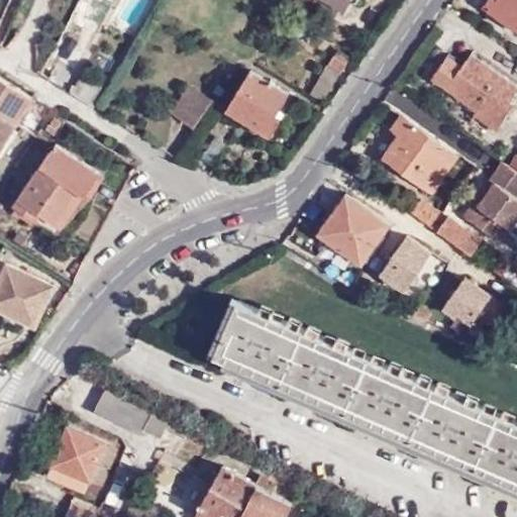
[(309,0),(339,19),(348,5),(340,0),(309,0)]
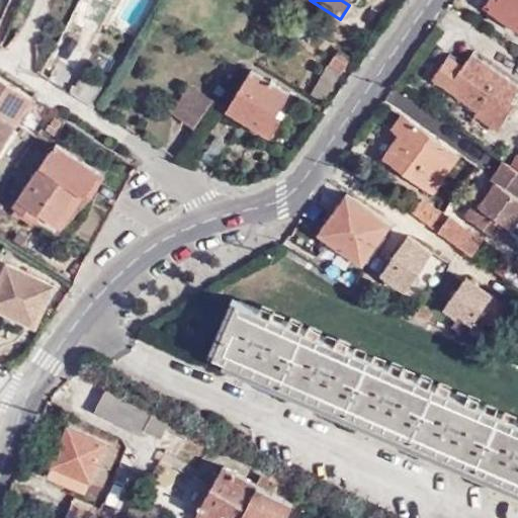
[(517,29),(517,0),(490,0),(486,7),(517,29)]
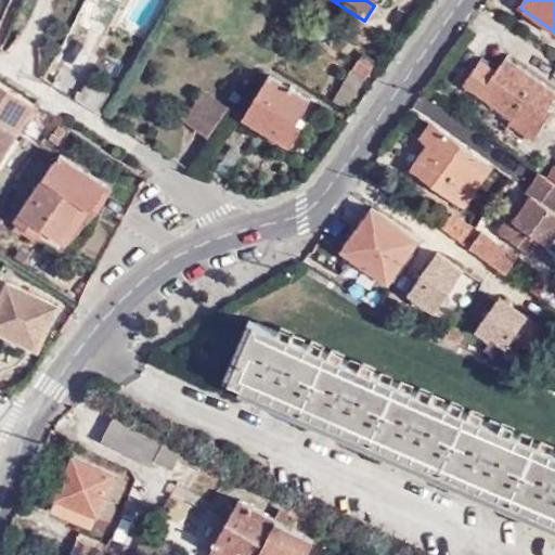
[(482,59),(464,85),(514,119),(511,124),(533,139),(551,114),(546,111),(554,98),(554,94),(504,60),(498,69),(482,59)]
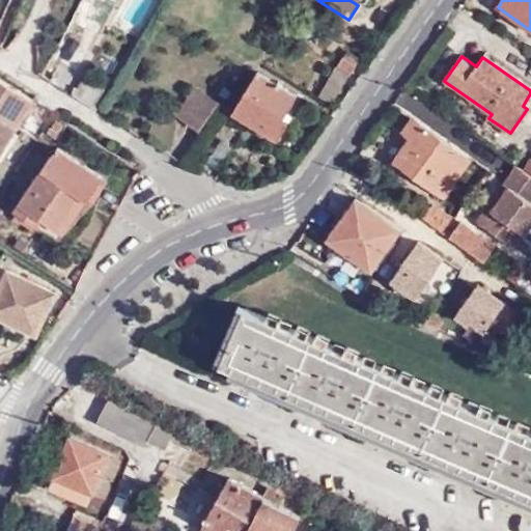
[(340,77),(351,84),(360,70),(348,62),(340,77)]
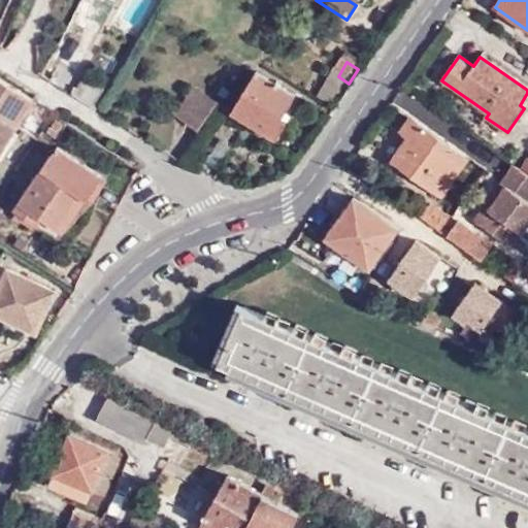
[(294,93),(257,71),(232,110),(275,136),(288,118),(283,113),(294,93)]
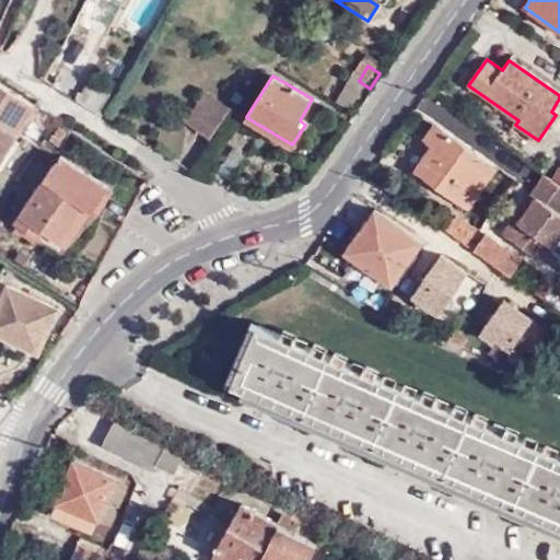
[(0,163),(36,106),(0,82),(0,163)]
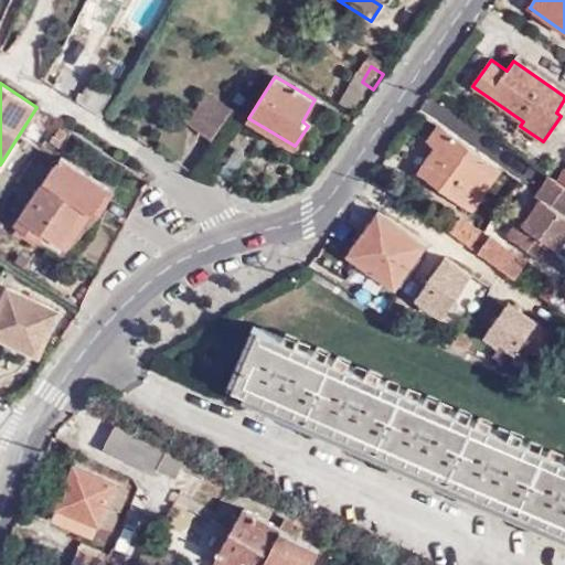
[(233,106),(208,91),(188,123),(214,139),(233,106)]
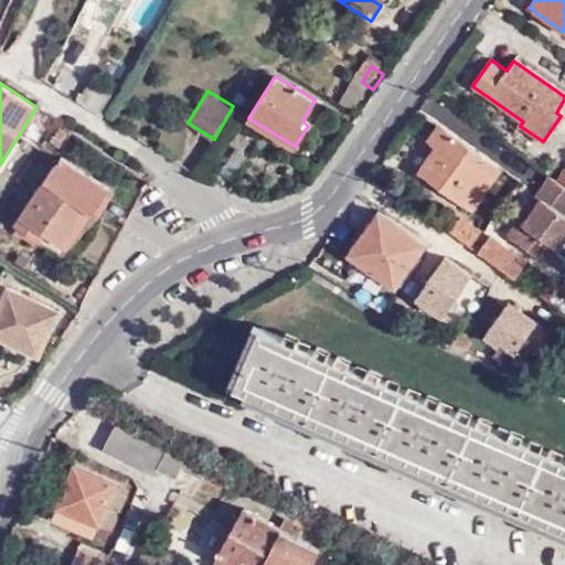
[(475,208),(501,167),(439,124),(428,139),(437,146),(420,170),(475,208)]
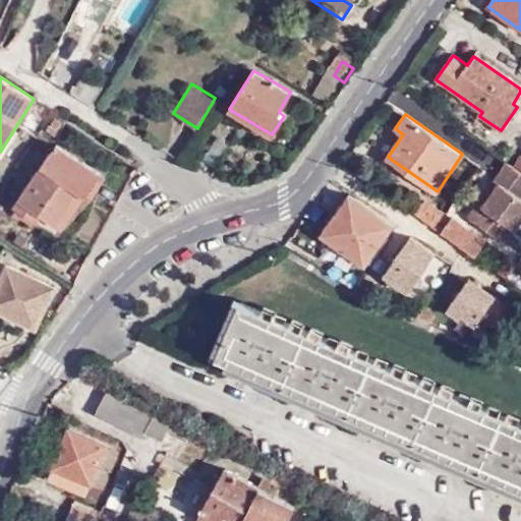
[(45,215),(45,216),(60,225),(82,191),(90,195),(105,173),(60,145),(22,201),(45,215)]
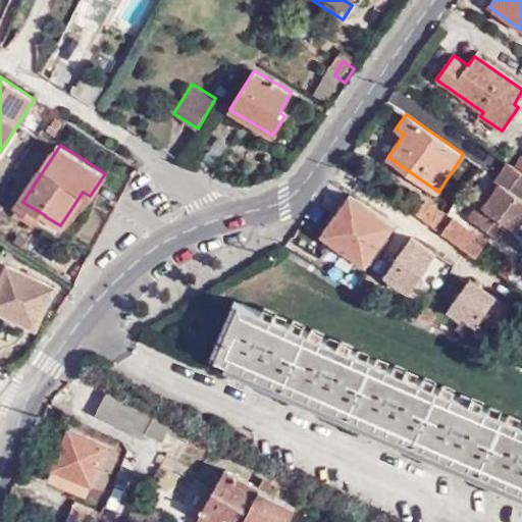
[(378,247),(393,224),(348,194),(323,229),(341,242),(336,247),(365,266),(378,247)]
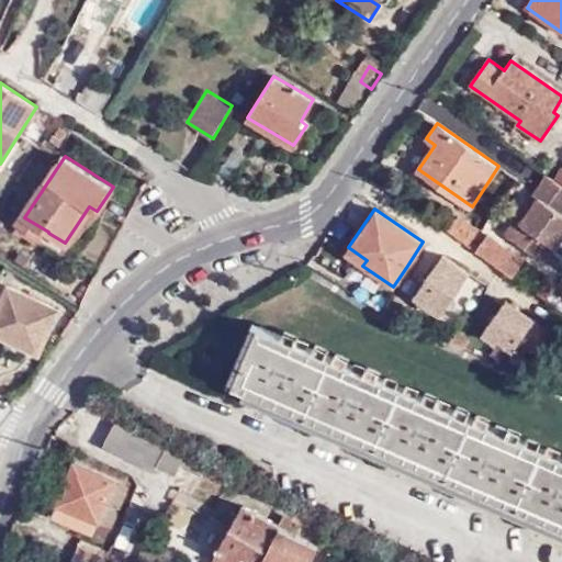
[(457,213),(446,231),(467,245),(479,227),(457,213)]
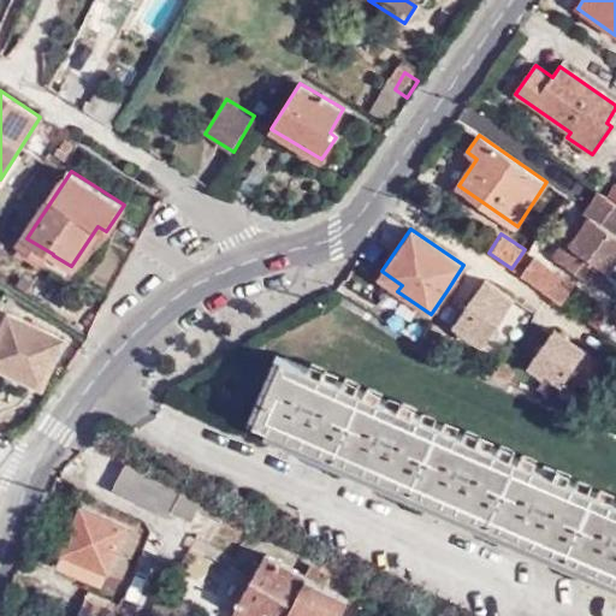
[(47,264),(53,255),(53,254),(27,238),(22,246),(47,264)]
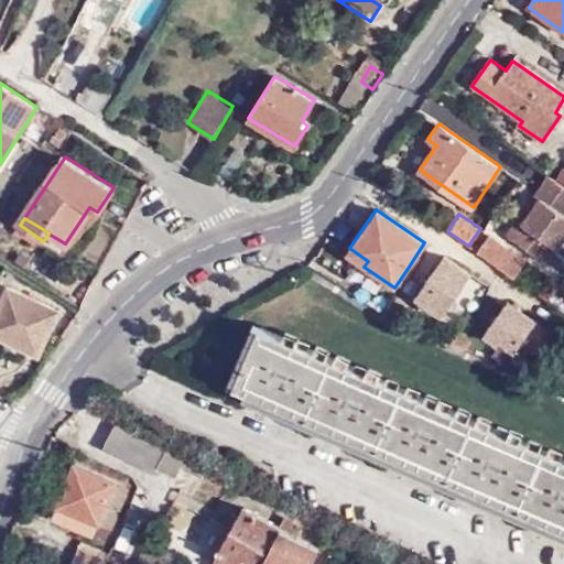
[(0,240),(10,226),(0,219),(0,240)]
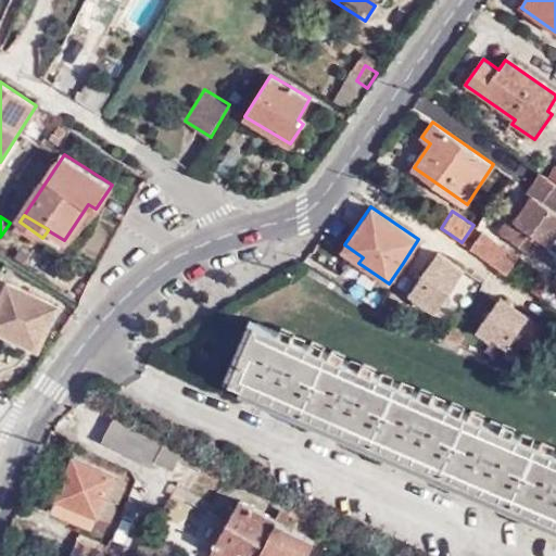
[(487,234),(476,252),(509,277),(522,258),(487,234)]
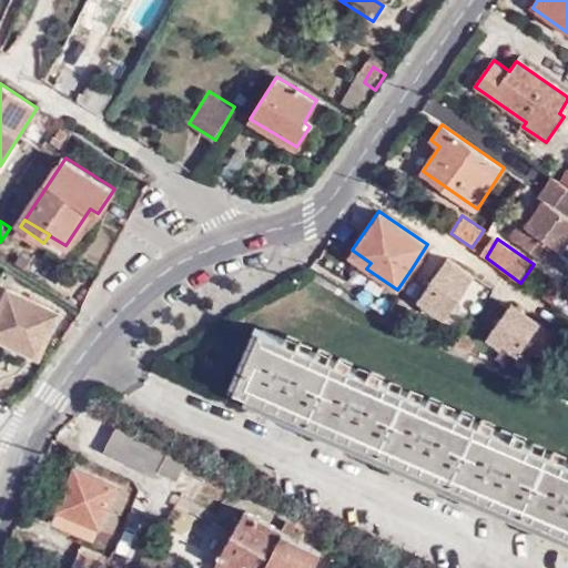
[(352,250),(347,256),(366,269),(371,263),(352,250)]
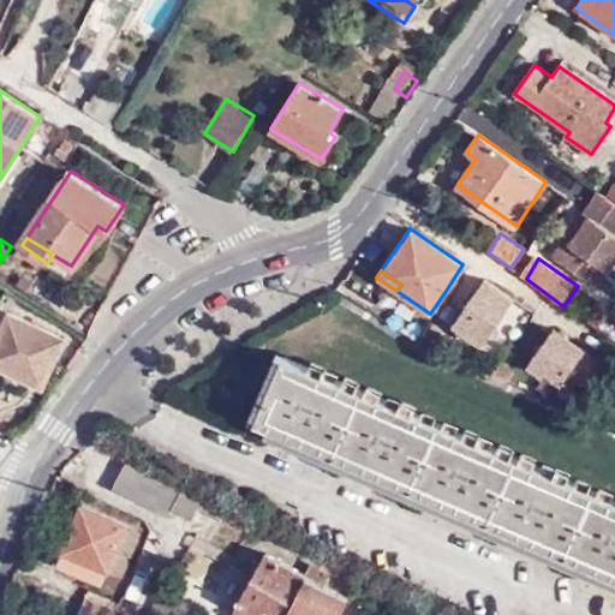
[(483,273),(447,321),(479,345),(515,298),(483,273)]
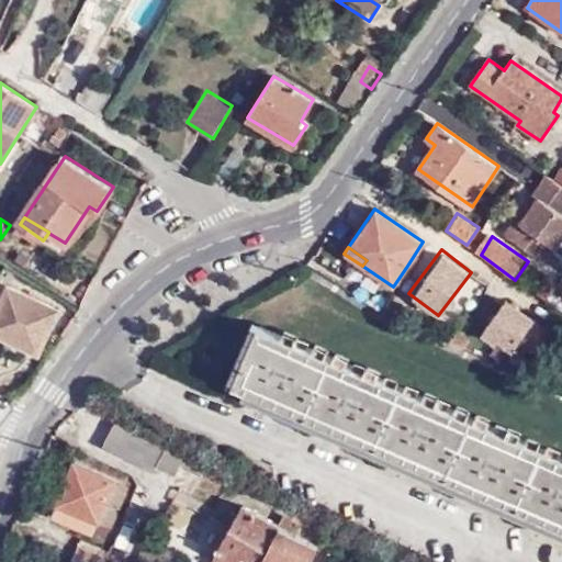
[(407,266),(393,287),(406,295),(420,276),(407,266)]
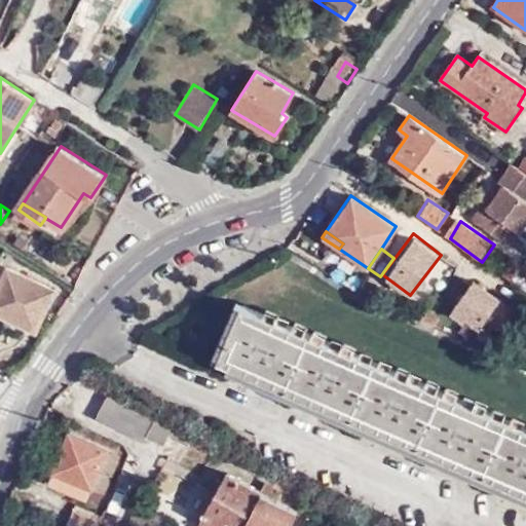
[(461,261),(449,287),(462,293),(475,267),(461,261)]
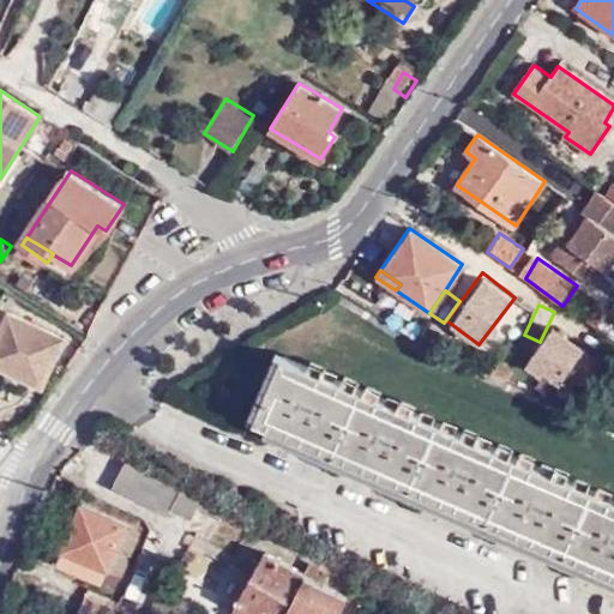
[(601,305),(589,323),(599,330),(611,311),(601,305)]
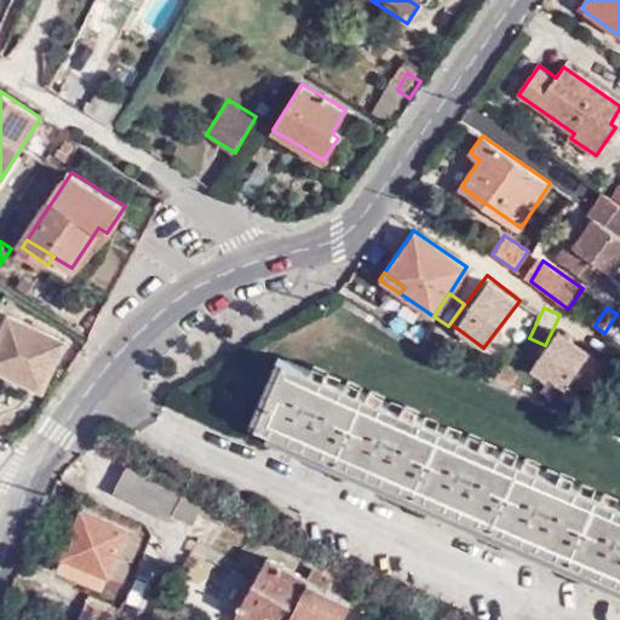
[(65,338),(11,313),(0,334),(0,366),(45,386),(65,338)]
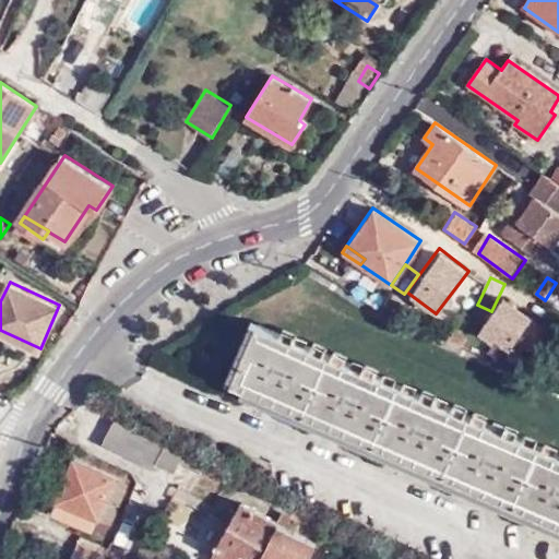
[(496,295),(478,334),(514,349),(531,309),(496,295)]
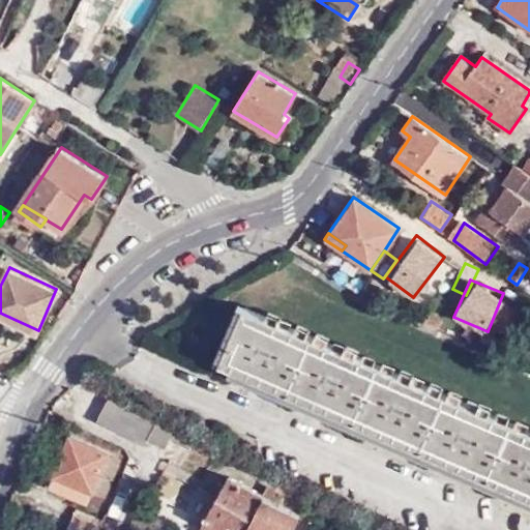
[(508,332),(520,308),(505,302),(494,326),(508,332)]
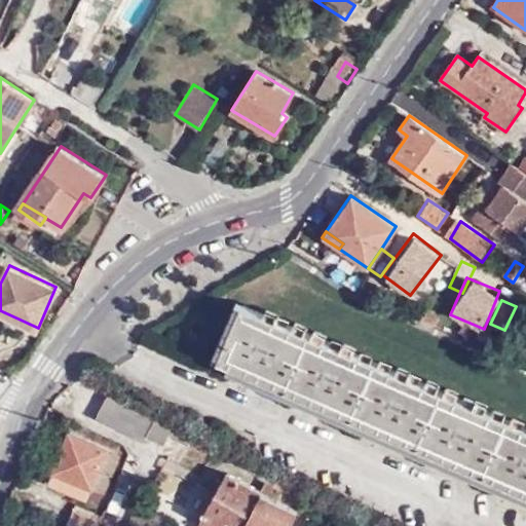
[(525,436),(239,309),(214,366),(251,382),(316,410),(382,439),(448,467),(513,495),(525,500),(525,436)]
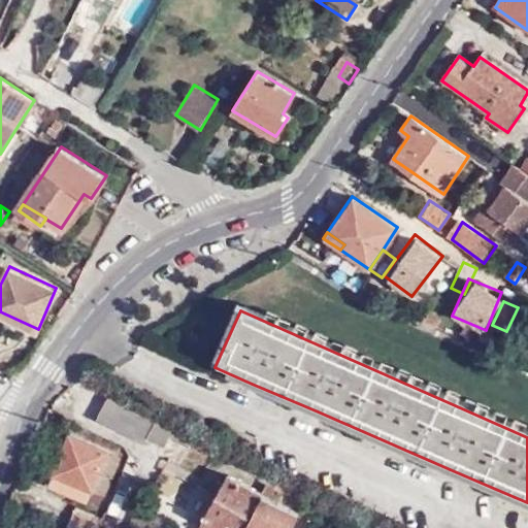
[(175,438),(182,426),(179,424),(112,388),(97,418),(144,443),(147,436),(170,448),(175,438)]
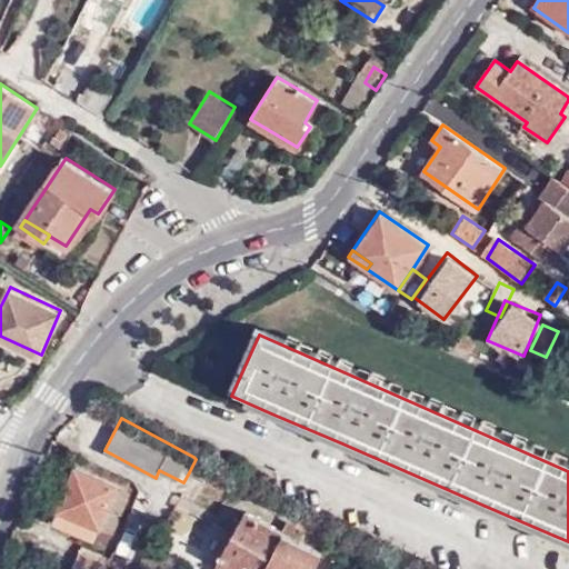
[(210,467),(196,459),(189,472),(202,479),(210,467)]
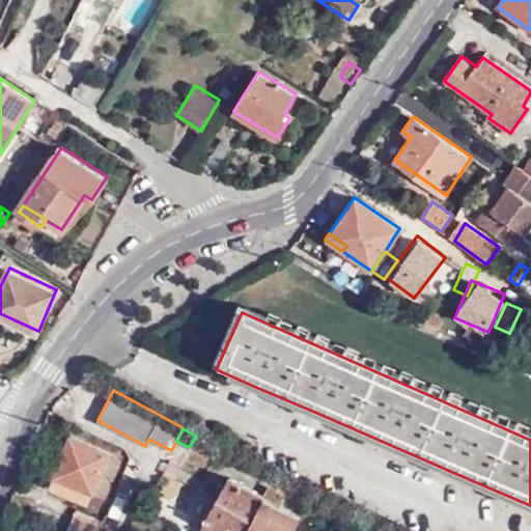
[(93,492),(110,453),(71,437),(50,486),(88,502),(93,492)]
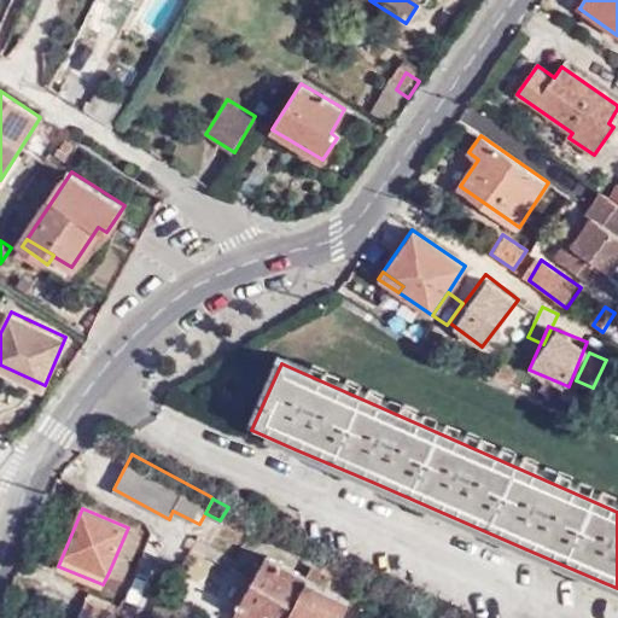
[(140,534),(128,528),(109,572),(121,577),(140,534)]
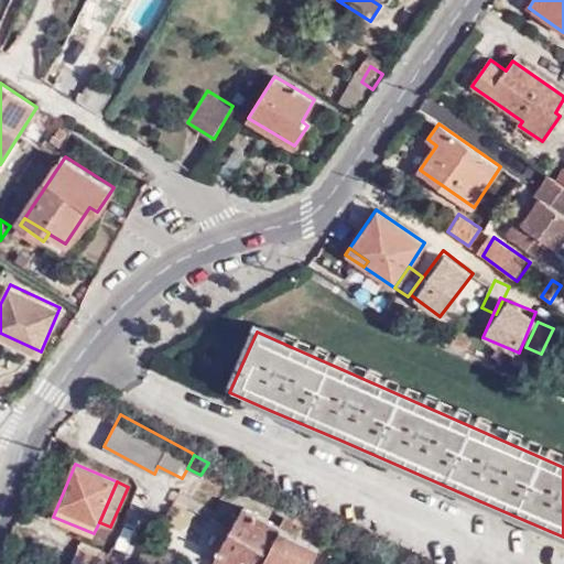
[(312,563),(320,549),(243,507),(212,563),(312,563)]
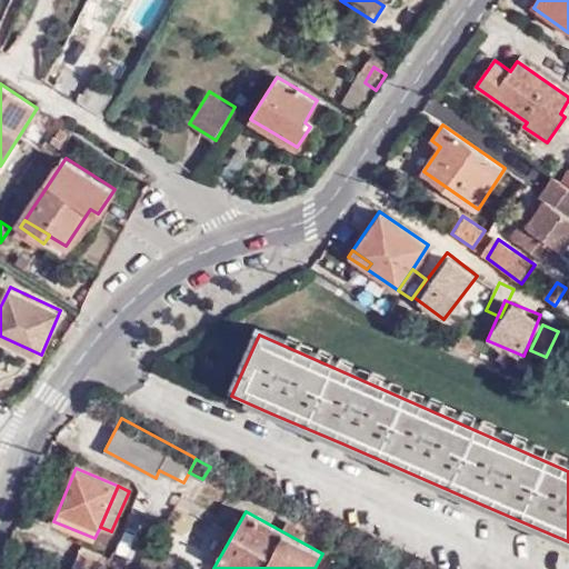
[(99,568),(106,555),(83,547),(75,568),(99,568)]
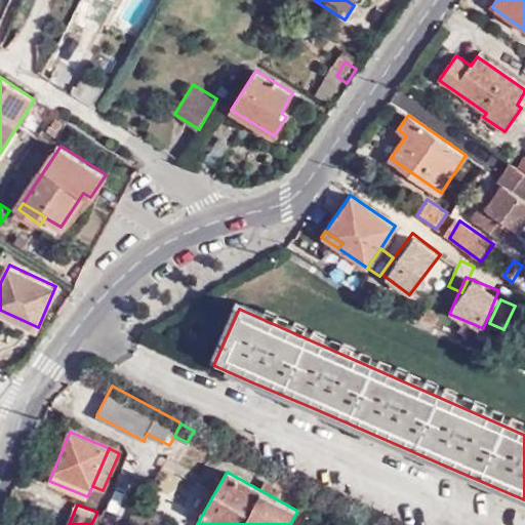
[(91,524),(98,524),(101,521),(104,515),(97,512),(91,524)]
